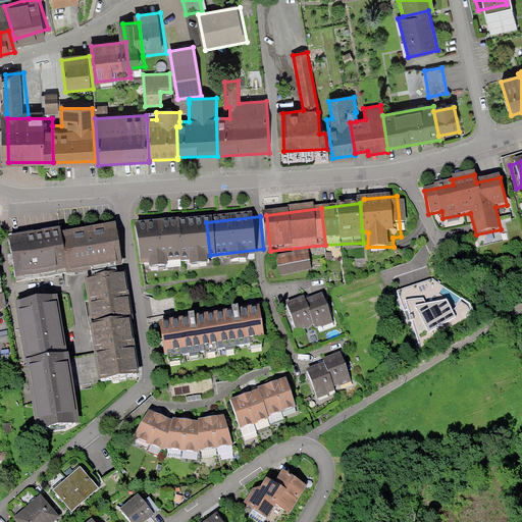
[(206,222),(139,229),(142,262),(210,255),(206,222)]
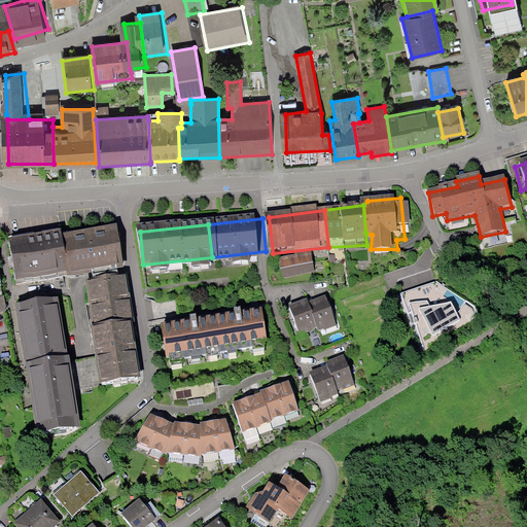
[(116,232),(62,240),(67,276),(123,267),(116,232)]
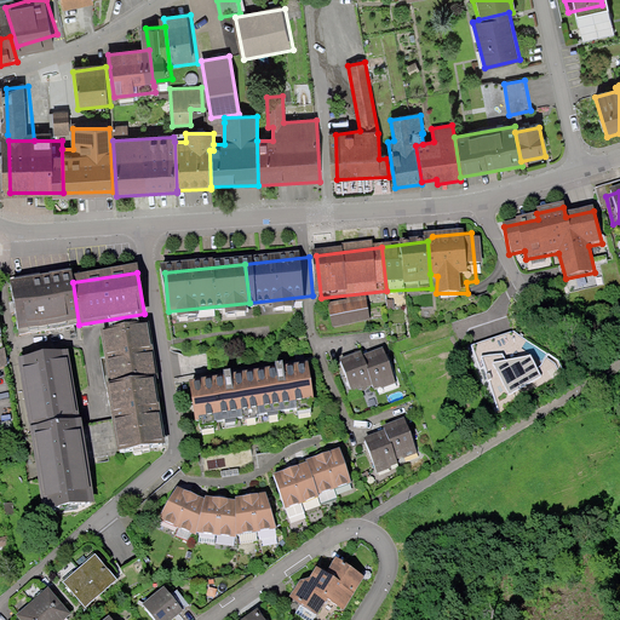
[(72,277),(11,287),(18,334),(79,325),(73,282),(72,277)]
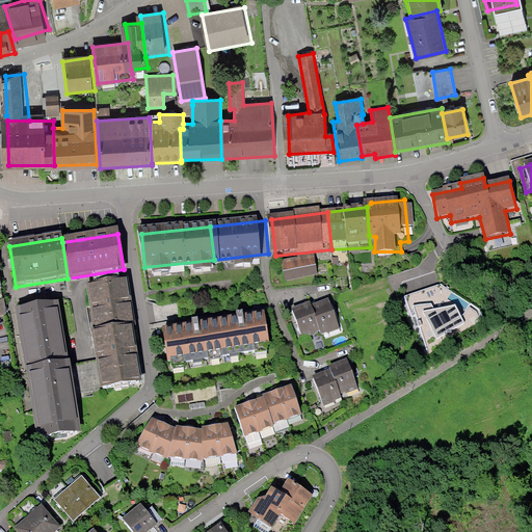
[(86,282),(92,328),(133,322),(134,322),(128,276),(86,282)]
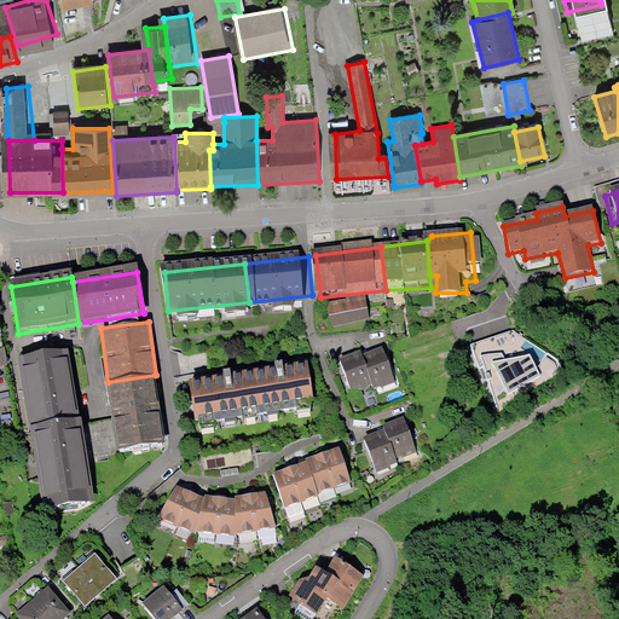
[(383,346),(362,353),(372,383),(374,388),(381,386),(381,387),(395,382),(383,346)]
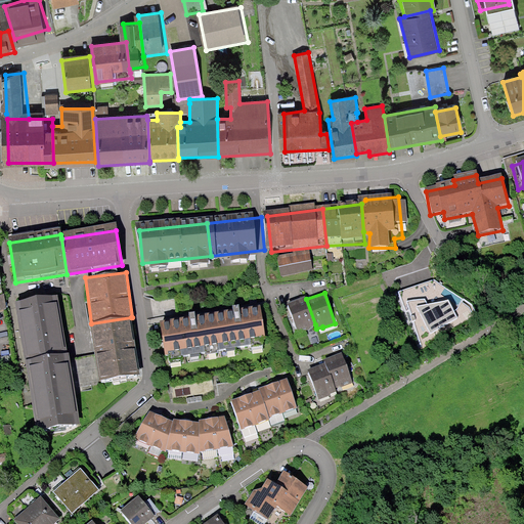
[(14,301),(26,359),(68,352),(57,295),(14,301)]
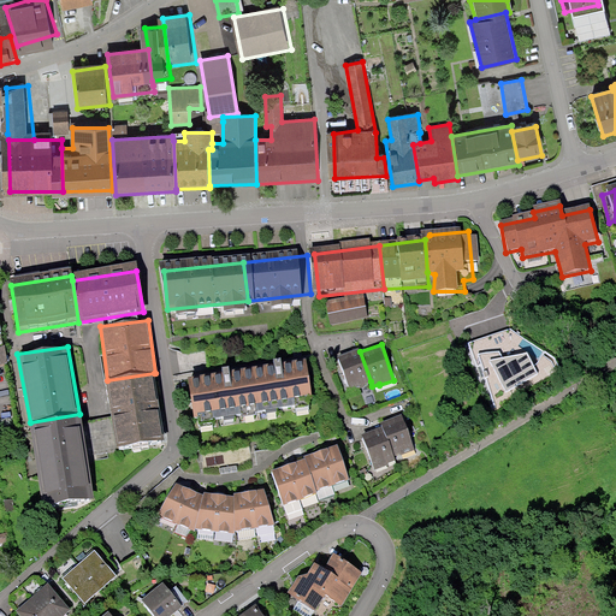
[(360,351),(359,348),(338,356),(350,391),(365,386),(363,384),(371,381),(360,351)]
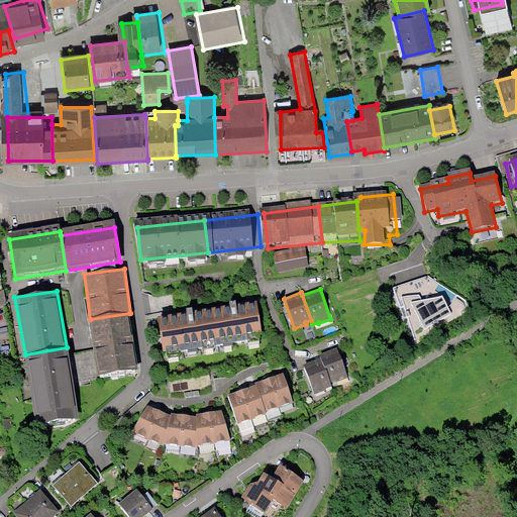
[(257,304),(213,311),(219,346),(262,340),(257,304)]
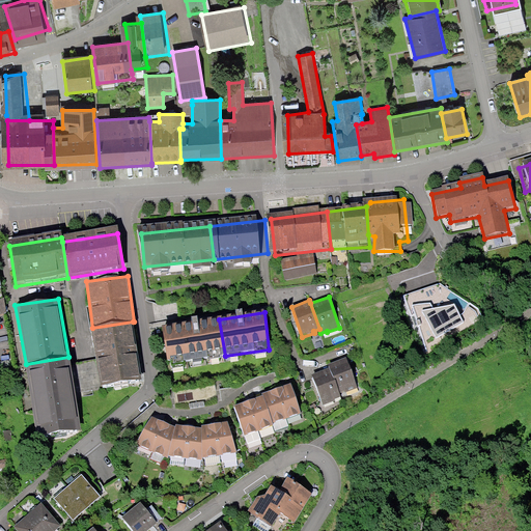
[(219,319),(167,329),(173,365),(225,356),(219,319)]
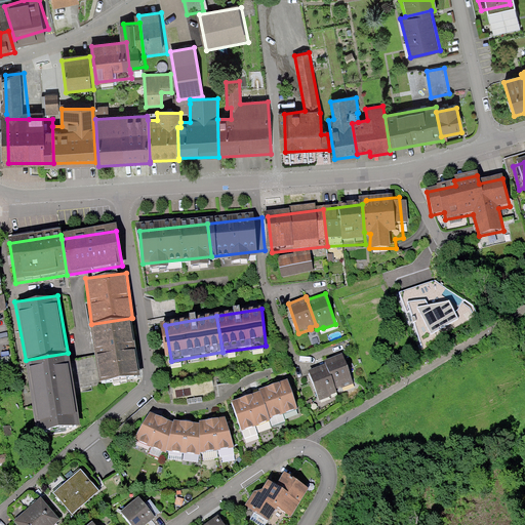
[(95,355),(99,379),(139,373),(131,318),(91,324),(95,355)]
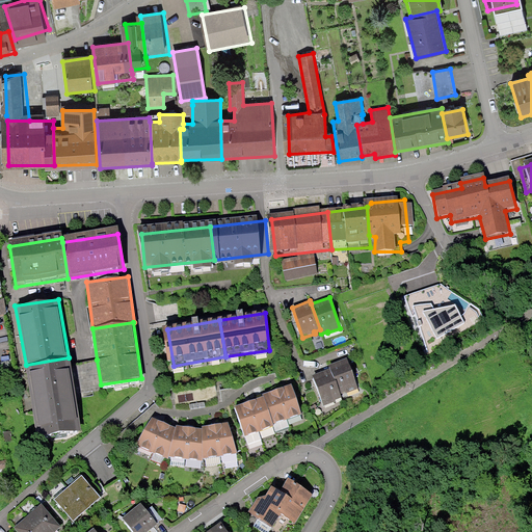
[(69,357),(26,365),(36,436),(81,430),(75,392),(74,392),(70,365),(69,357)]
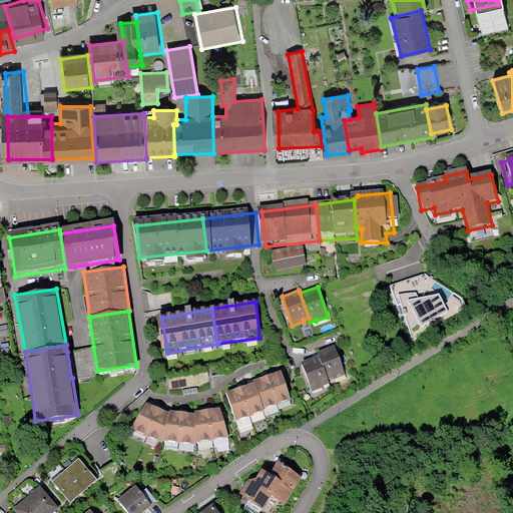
[(324,366),(329,381),(346,375),(335,345),(317,351),(319,355),(323,367),(324,366)]
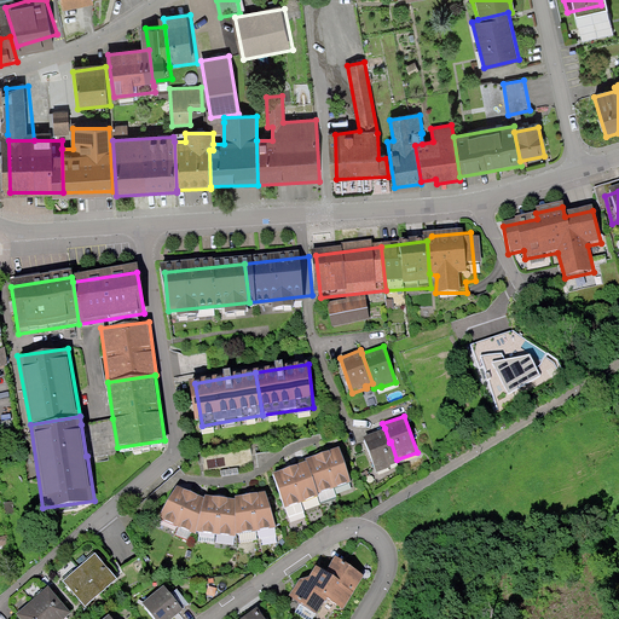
[(113,418),(97,421),(102,453),(117,451),(117,447),(113,418)]
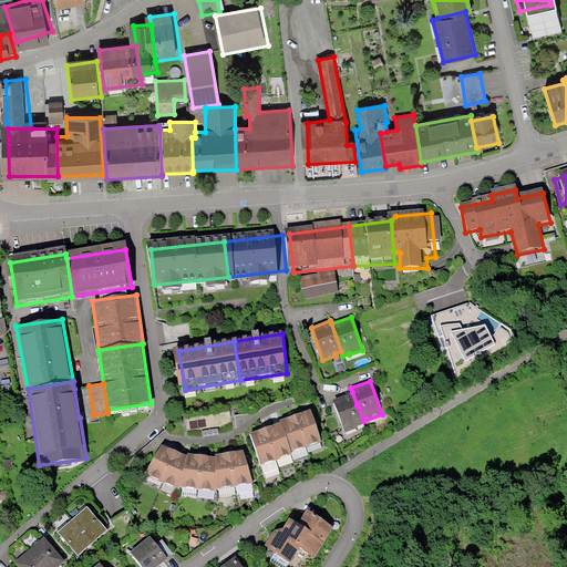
[(89,385),(74,389),(79,418),(80,418),(93,415),(89,385)]
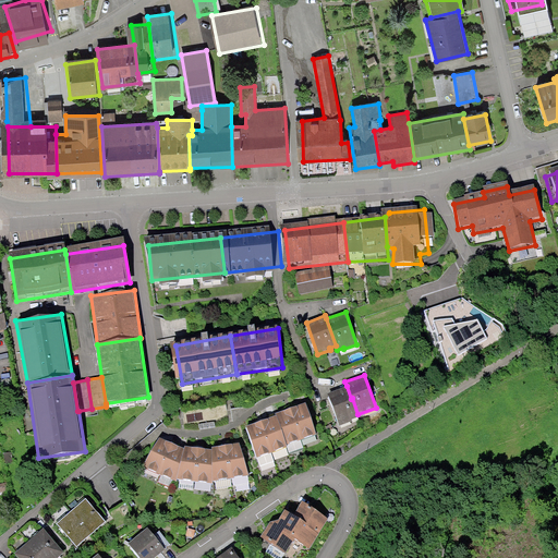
[(347,386),(327,393),(339,426),(360,419),(358,414),(352,398),(351,399),(347,386)]
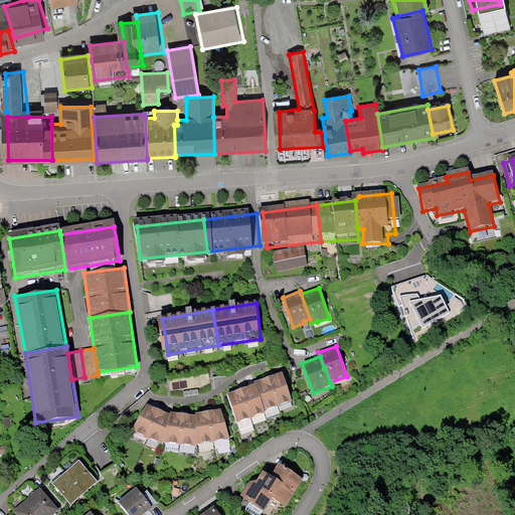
[(282,371),(268,376),(278,405),(292,400),(282,371)]
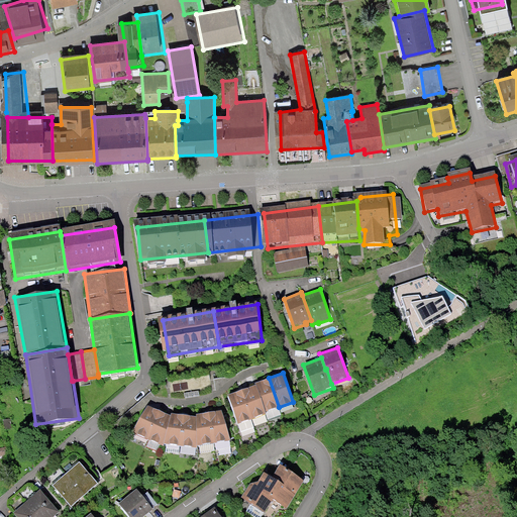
[(256,385),(266,411),(279,407),(269,378),(255,382),(256,385)]
